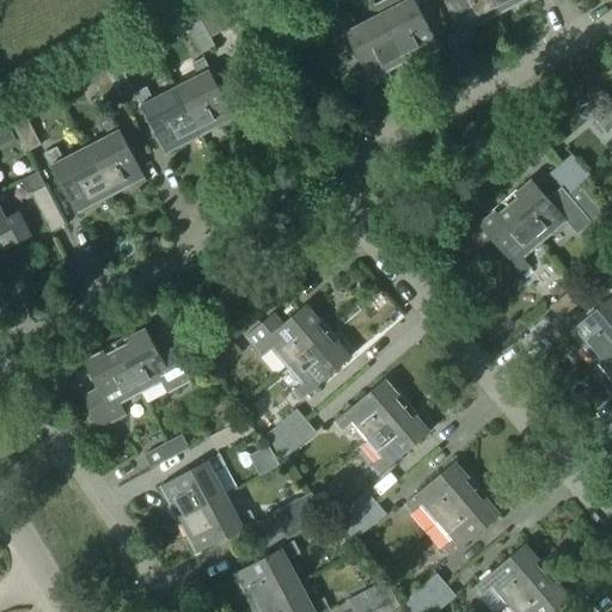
[(403,66),(436,49),(415,5),(416,5),(412,0),(385,0),(374,6),(379,16),(403,66)]
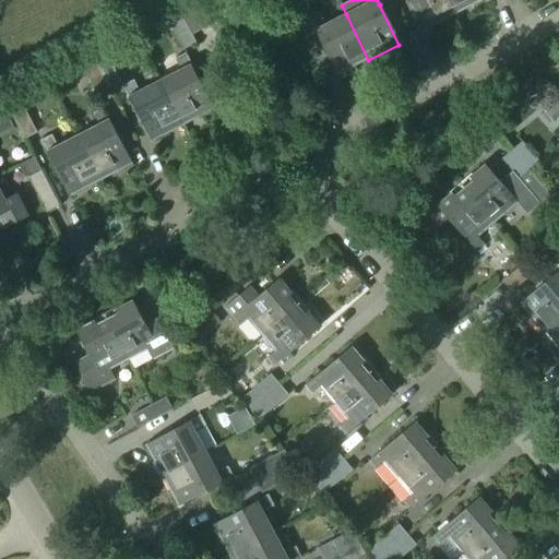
[(407,0),(424,31),(456,14),(448,0),(407,0)]
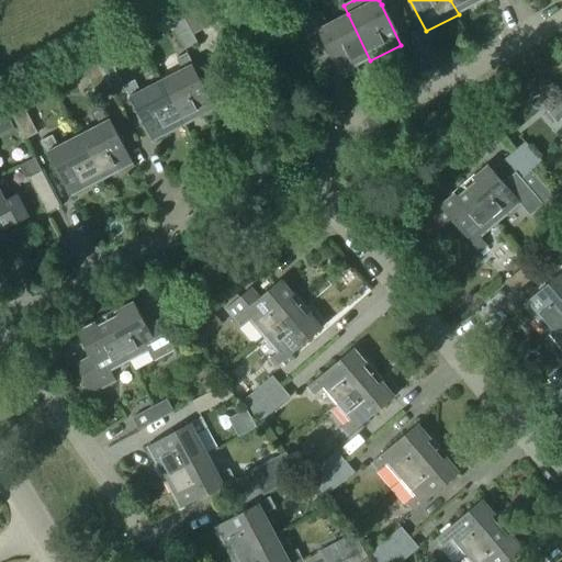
[(450,0),(459,14),(486,0),(450,0)]
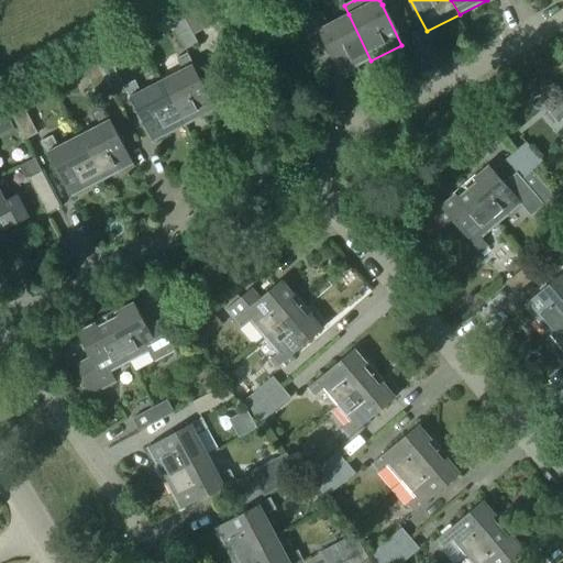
[(185,50),(197,44),(180,12),(169,19),(185,50)]
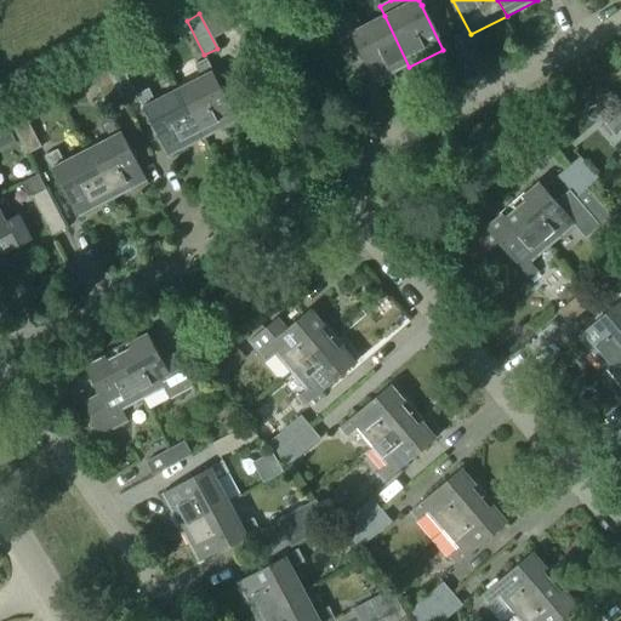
[(362,28),(354,16),(342,22),(352,40),(352,39),(375,84),(409,67),(385,16),(362,28)]
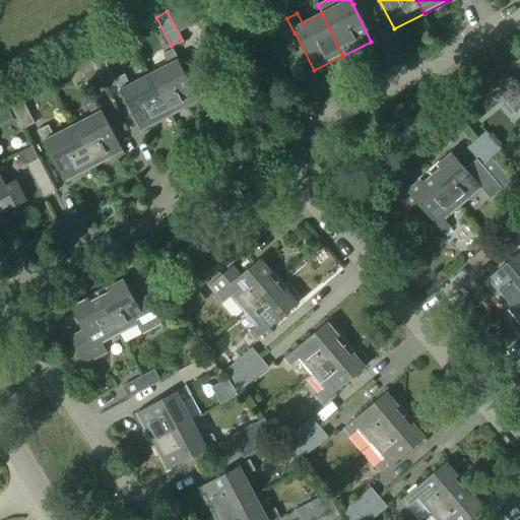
[(101,82),(112,77),(96,48),(85,54),(101,82)]
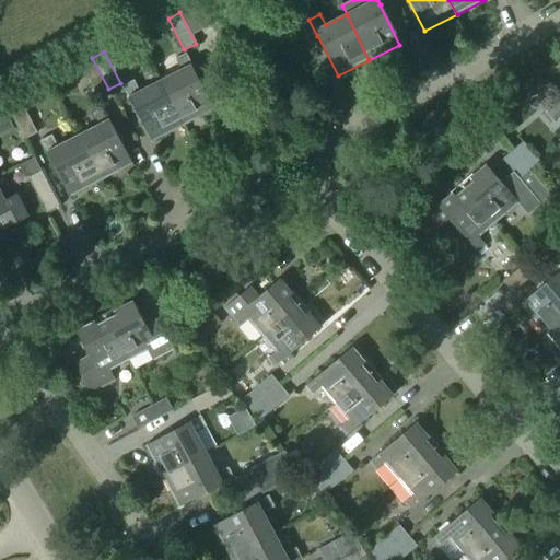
[(183,126),(214,109),(194,70),(195,70),(186,54),(175,60),(181,70),(160,81),(183,126)]
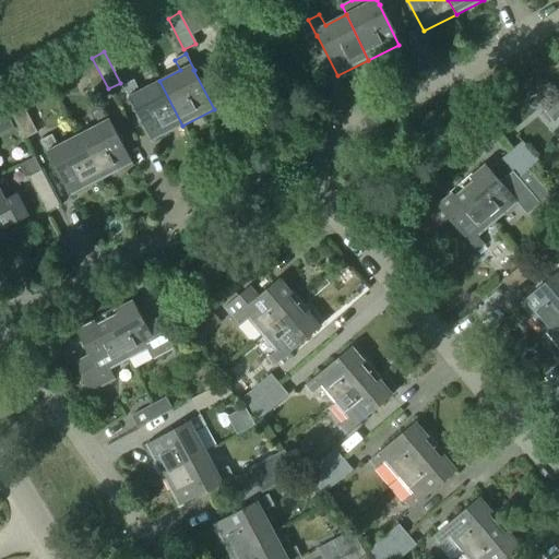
[(96,95),(108,88),(92,58),(81,63),(96,95)]
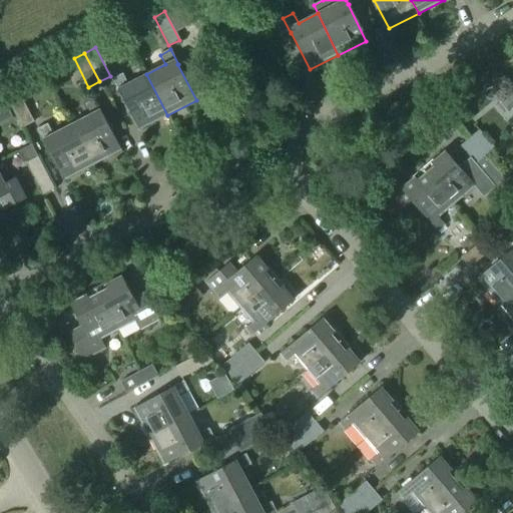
[(127,84),(122,74),(112,79),(120,94),(139,130),(167,115),(146,74),(127,84)]
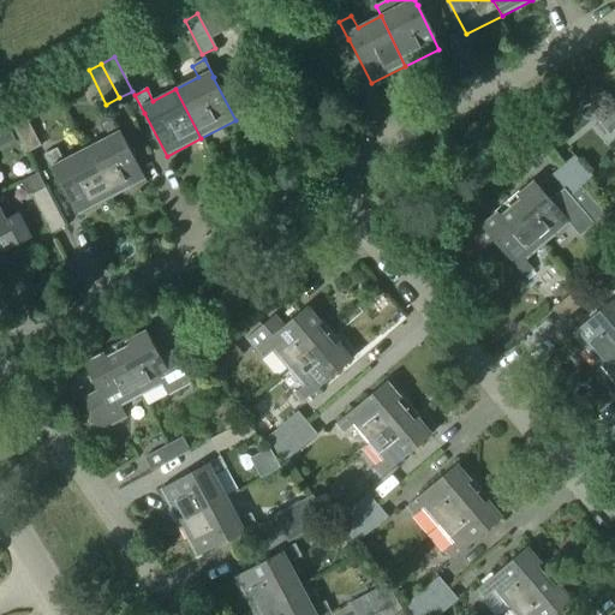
[(27,153),(40,147),(19,108),(7,115),(13,129),(27,153)]
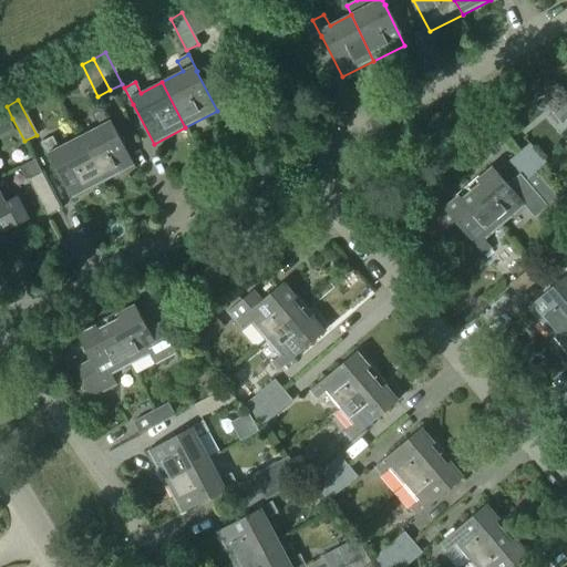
[(566,104),(553,117),(559,126),(566,119),(566,104)]
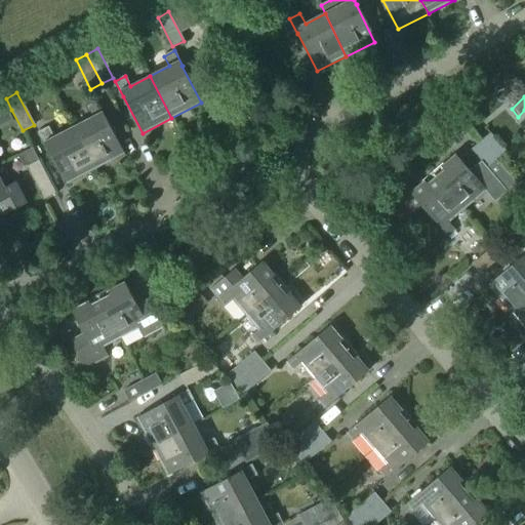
[(0,115),(11,110),(6,98),(0,101),(0,115)]
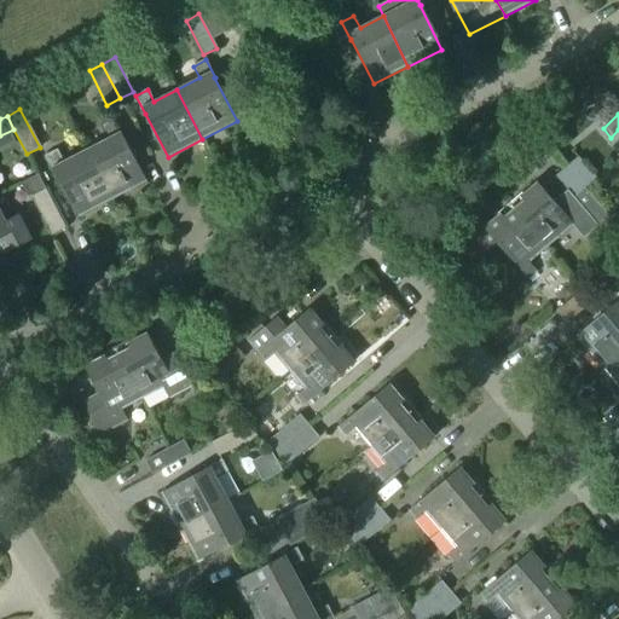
[(111,200),(145,183),(123,139),(125,139),(115,121),(102,127),(108,140),(86,151),(111,200)]
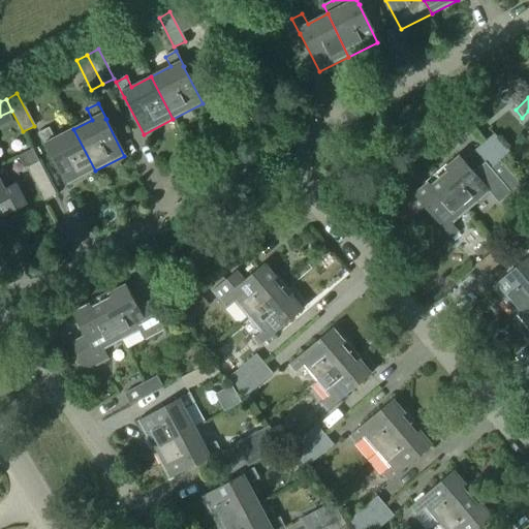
[(54,139),(48,129),(38,134),(45,149),(47,149),(66,186),(95,170),(73,129),(54,139)]
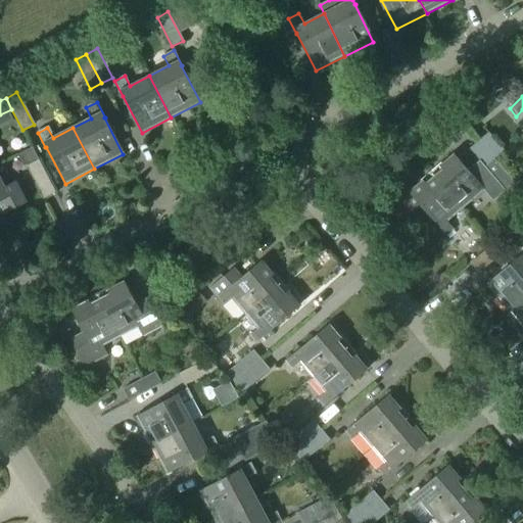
[(494,160),(504,152),(488,134),(479,142),(494,160)]
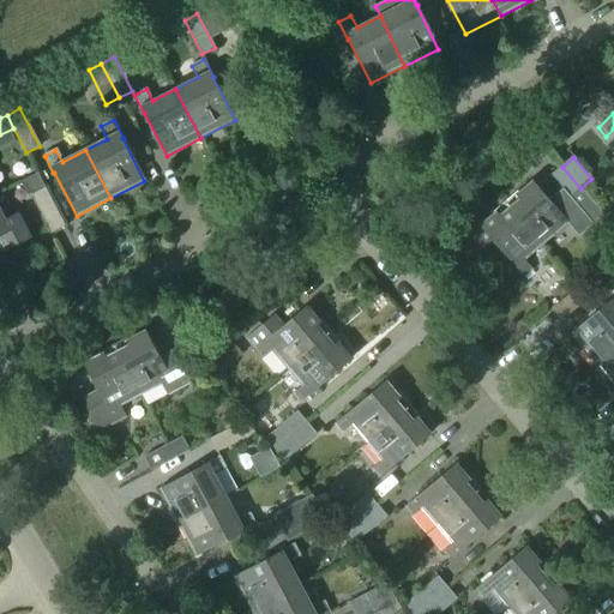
[(570,197),(581,188),(563,167),(552,176),(564,191),(570,197)]
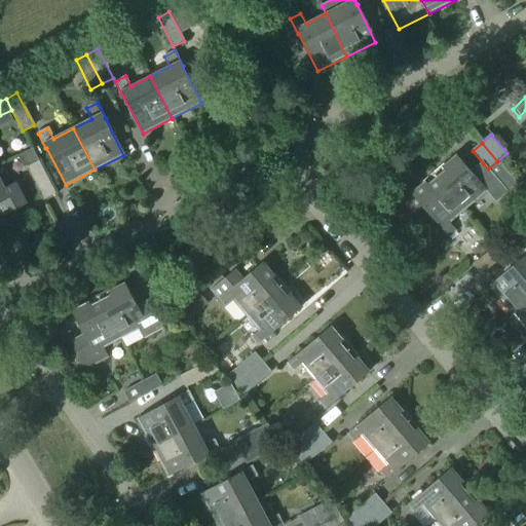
[(32,149),(17,156),(25,168),(27,166),(44,199),(54,193),(38,161),(32,149)]
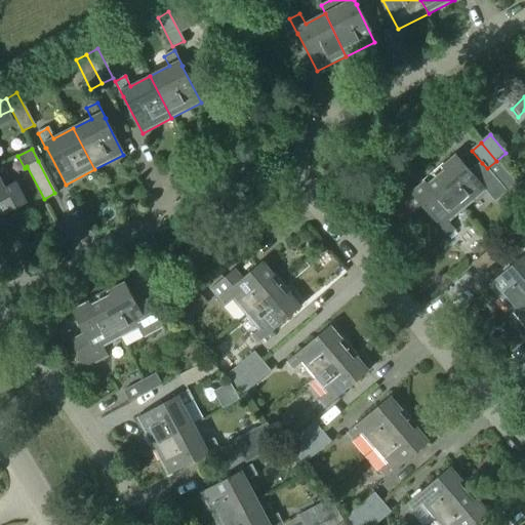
[(487,168),(482,163),(471,173),(454,155),(432,174),(462,209),(485,191),(496,203),(508,193),(487,168)]
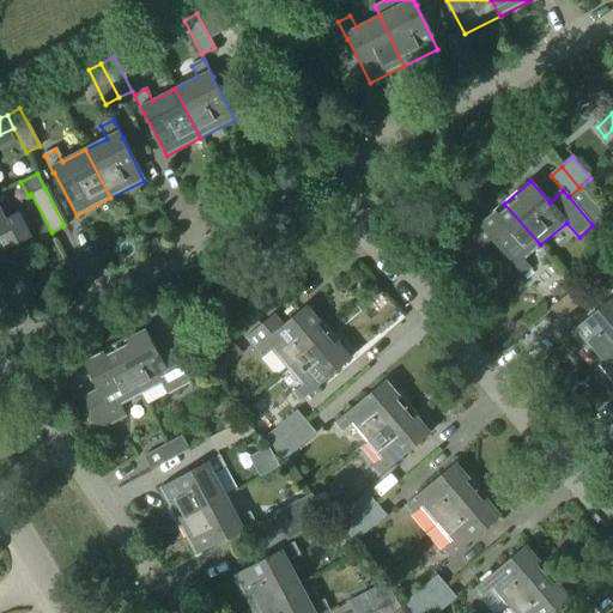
[(523,278),(530,271),(522,260),(540,244),(504,204),(478,225),(523,278)]
